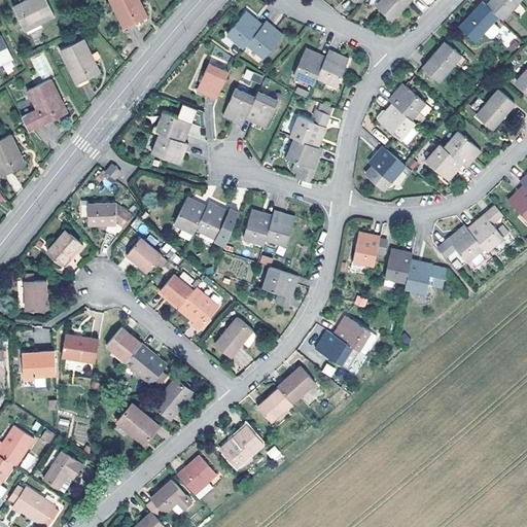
[(26,0),(22,2),(13,6),(25,29),(54,14),(46,0),(26,0)]
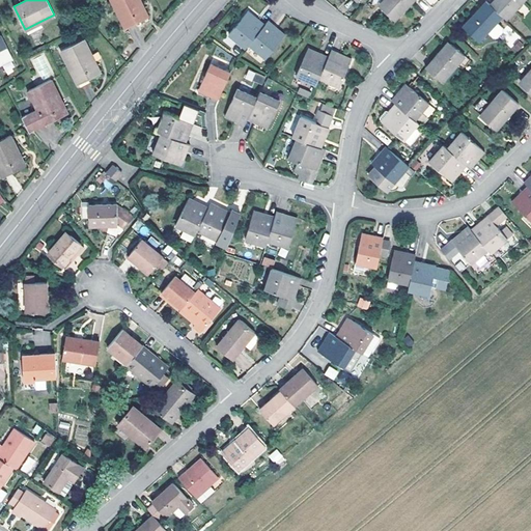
[(139,0),(111,0),(124,26),(147,15),(139,0)]
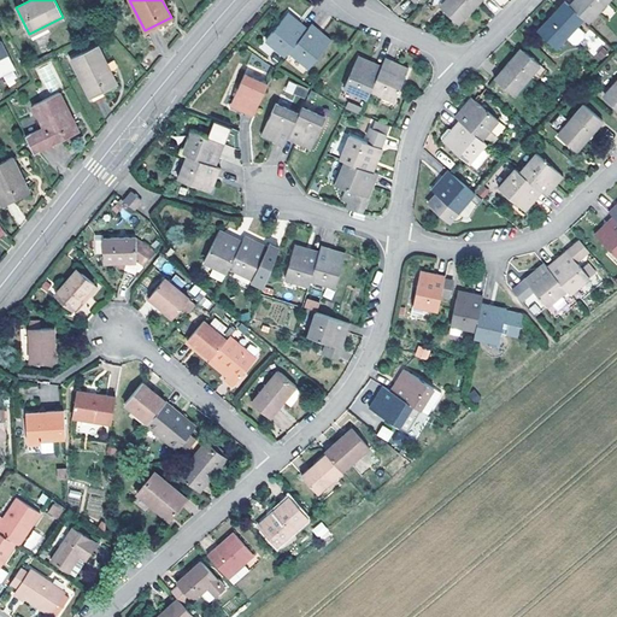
[(448,0),(442,9),(457,23),(479,0),(448,0)]
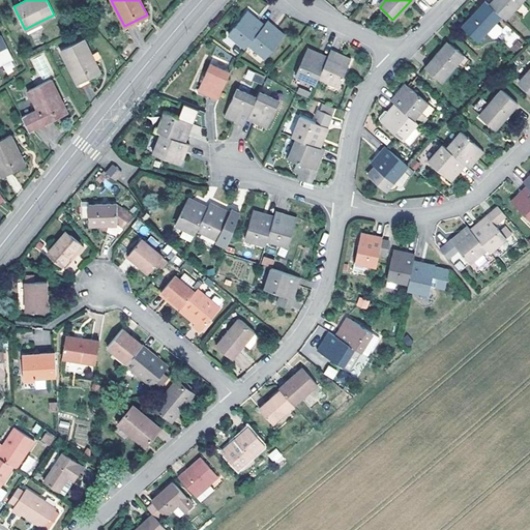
[(492,0),(489,4),(501,16),(504,19),(522,0),(492,0)]
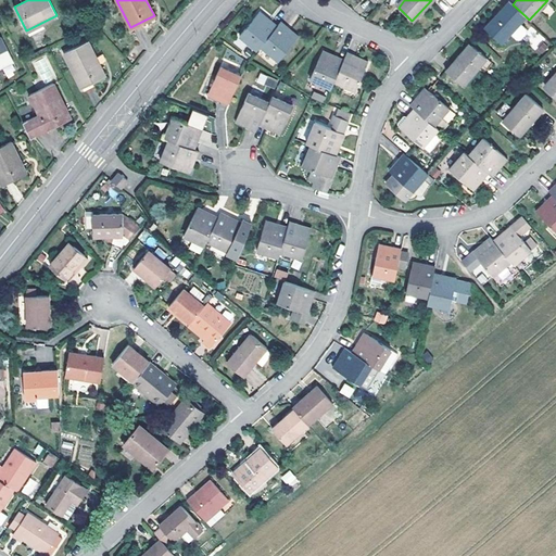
[(513,4),(508,1),(494,15),(497,19),(485,30),(500,43),(509,33),(517,40),(527,30),(519,23),(526,16),(513,4)]
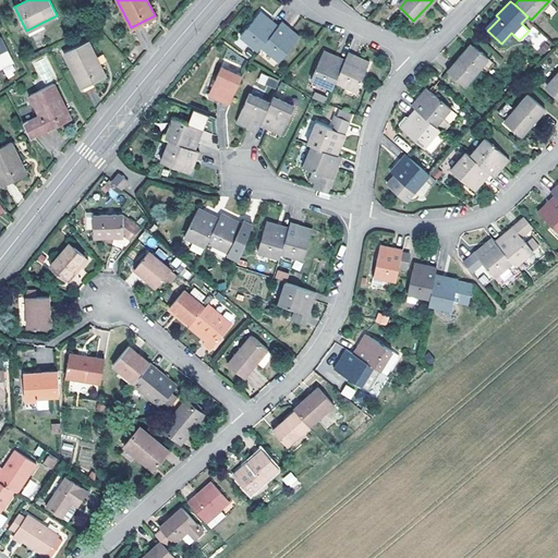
[(259,10),(257,13),(269,23),(271,21),(259,10)]
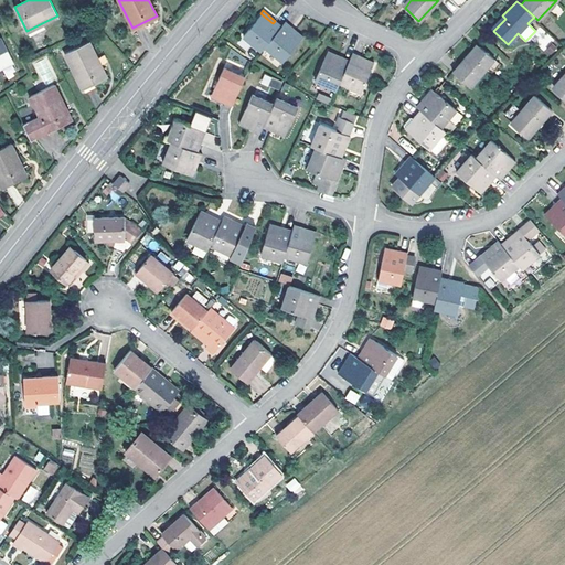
[(260,51),(264,46),(281,27),(275,21),(273,23),(260,13),(243,35),(260,51)]
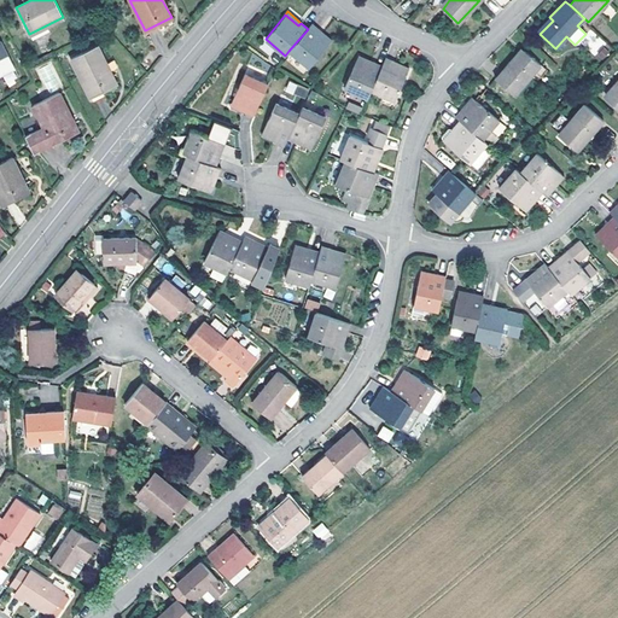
[(308,29),(289,51),(308,68),(327,44),(316,35),(314,33),(318,29),(312,24),(308,29)]
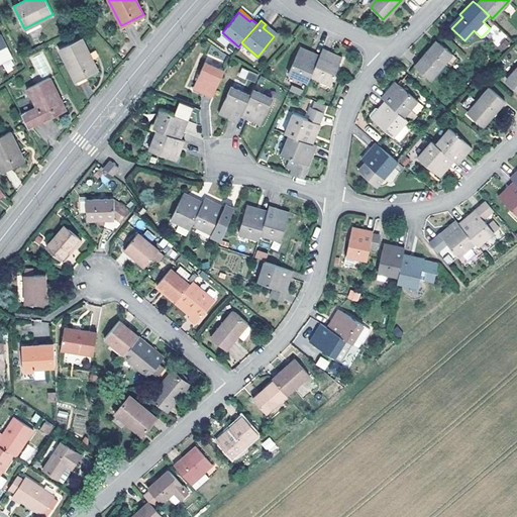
[(265,29),(274,36),(277,33),(266,24),(263,27),(265,29)]
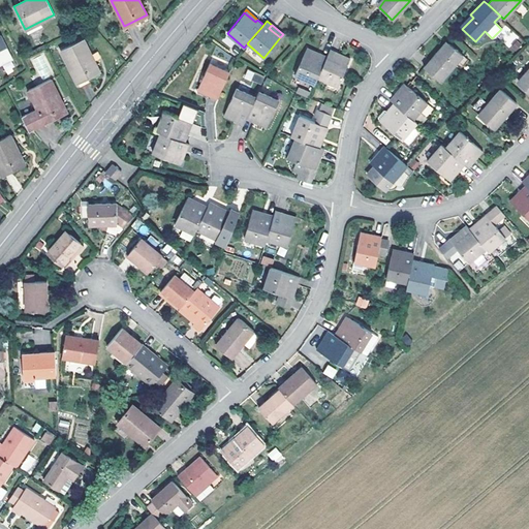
[(516,52),(523,41),(504,27),(497,37),(516,52)]
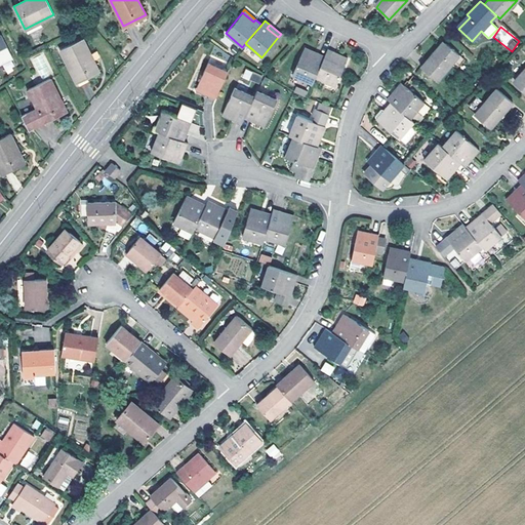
[(0,35),(0,63),(12,57),(1,35),(0,35)]
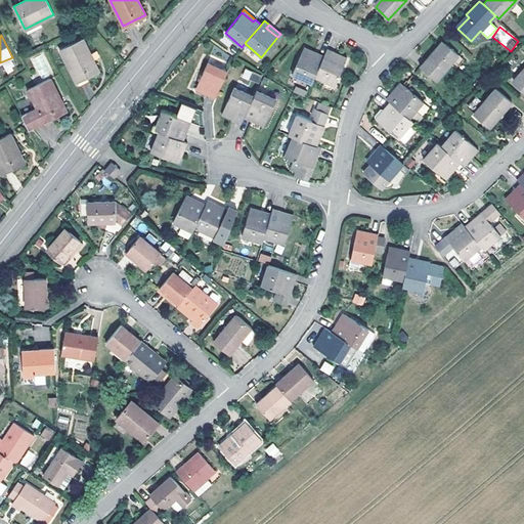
[(82,38),(60,49),(76,82),(98,71),(82,38)]
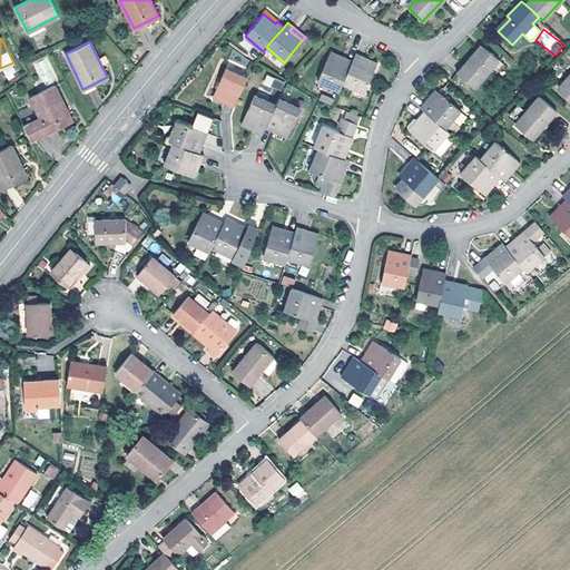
[(474,88),(499,59),(484,46),(472,59),(470,57),(455,72),(474,88)]
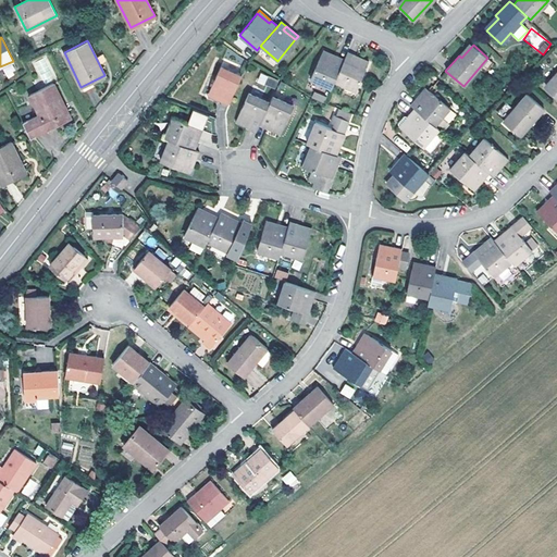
[(323,50),(321,53),(333,59),(335,60),(337,57),(323,50)]
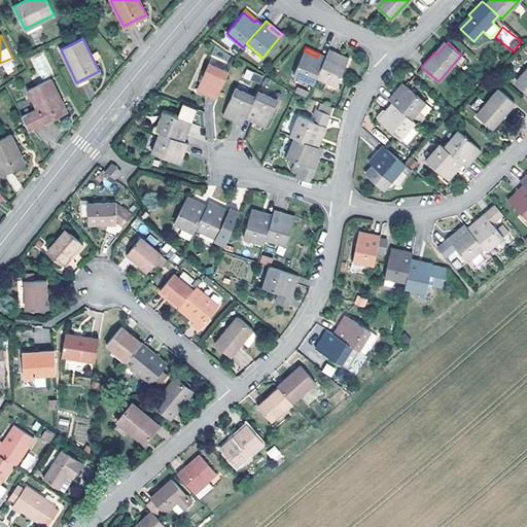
[(326,57),(317,76),(337,85),(347,62),(336,57),(334,56),(336,51),(329,48),(326,57)]
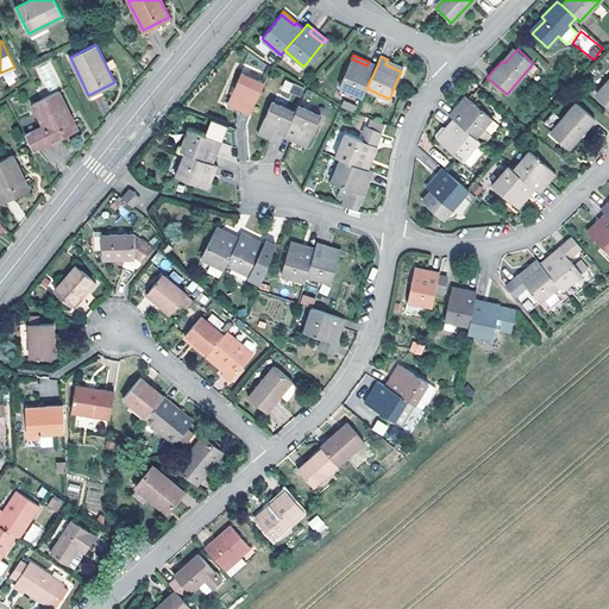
[(362,98),(366,88),(377,66),(369,62),(366,66),(364,64),(351,58),(339,87),(362,98)]
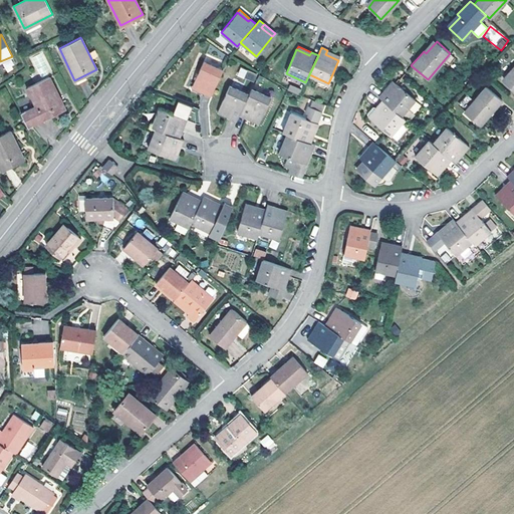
[(327,55),(338,60),(340,56),(327,50),(325,54),(327,55)]
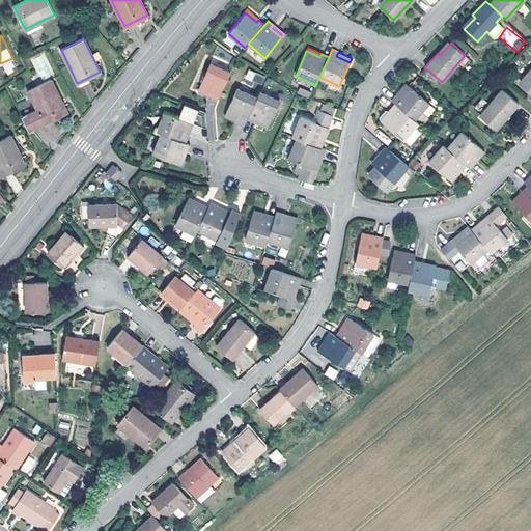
[(211,96),(218,100),(230,72),(211,62),(199,87),(213,92),(211,96)]
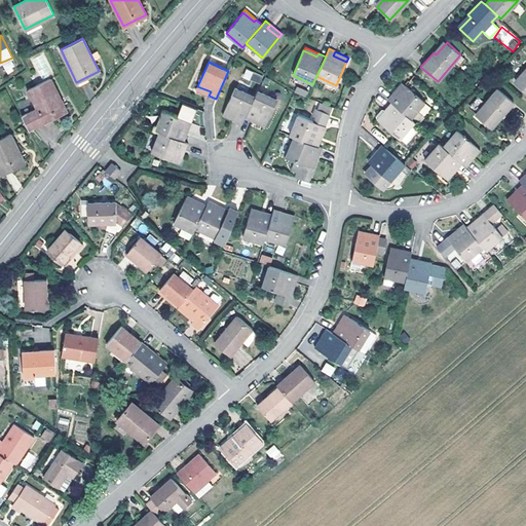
[(525,92),(525,67),(524,70),(525,72),(516,83),(525,92)]
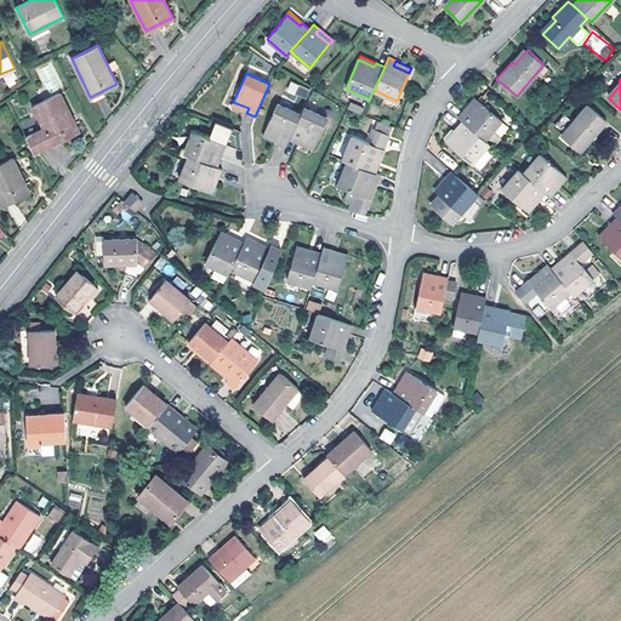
[(286,92),(307,100),(311,89),(290,81),(286,92)]
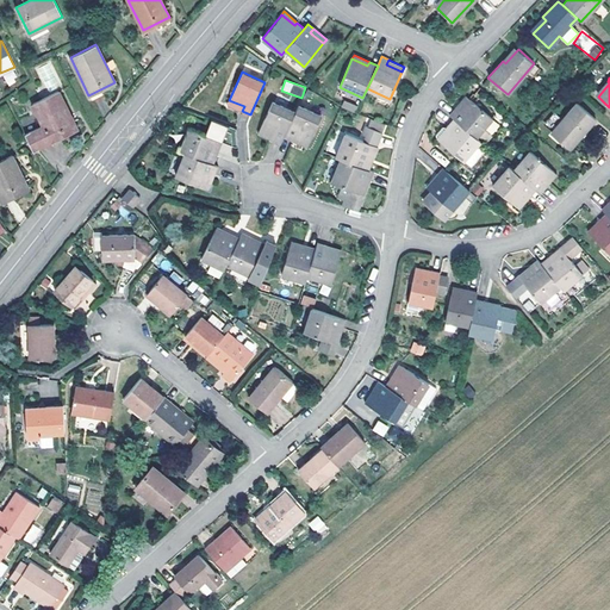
[(58,91),(32,104),(51,142),(78,129),(58,91)]
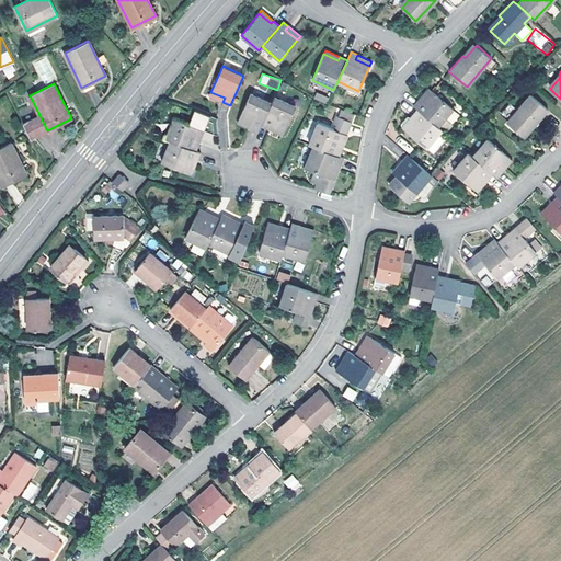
[(428,88),(419,99),(421,101),(423,99),(431,90),(428,88)]
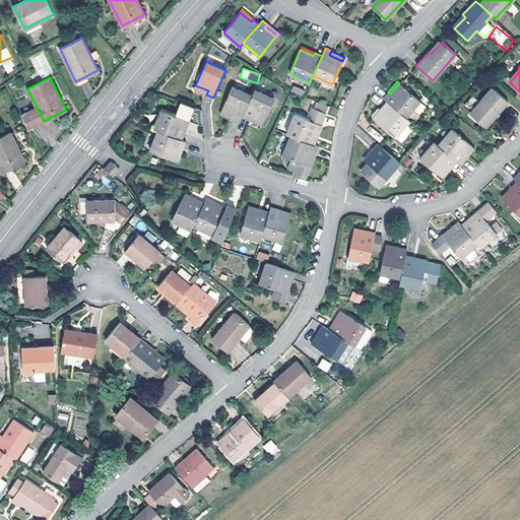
[(382,96),(386,101),(405,117),(419,101),(399,83),(392,91),(390,93),(388,91),(382,96)]
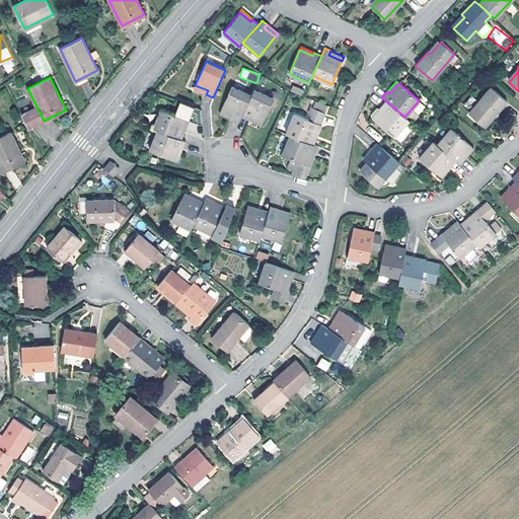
[(193,89),(206,94),(208,90),(195,85),(193,89)]
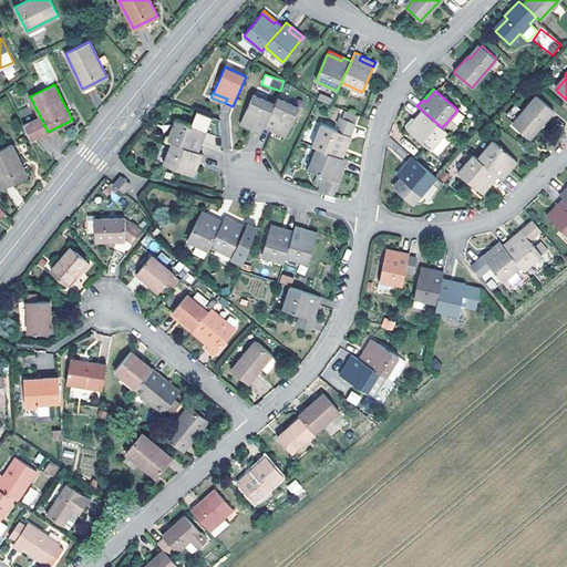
[(264,127),(275,103),(254,93),(241,120),(253,125),(256,126),(254,130),(260,133),(264,127)]
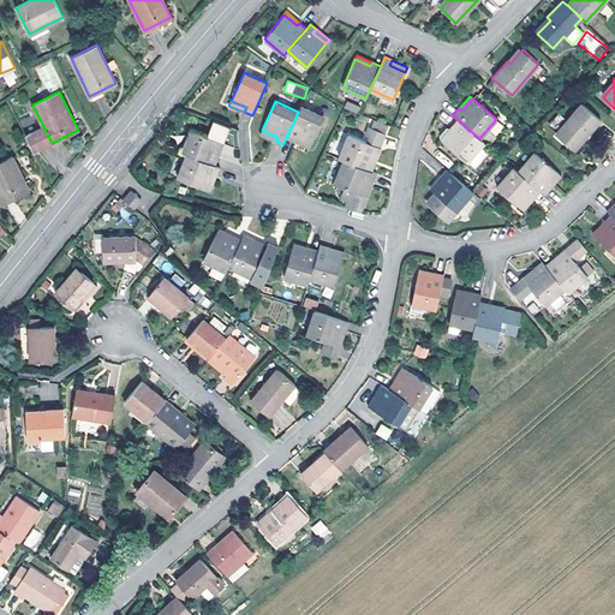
[(360,105),(353,101),(350,108),(358,112),(360,105)]
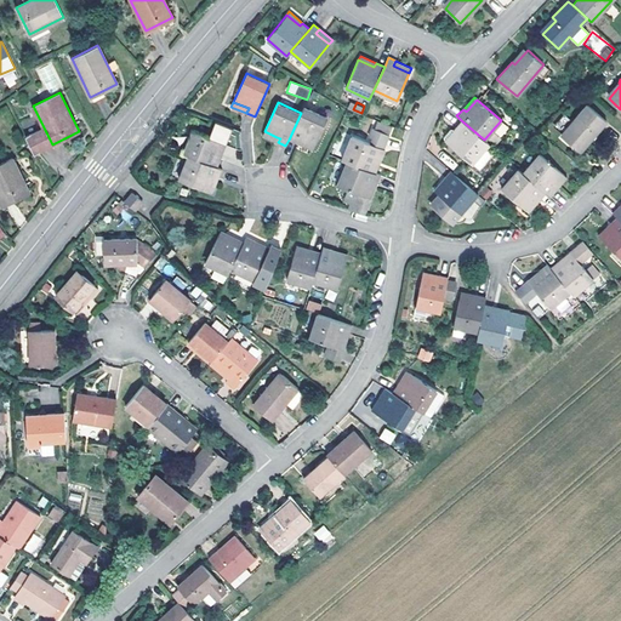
[(579,152),(605,120),(586,104),(571,121),(575,124),(563,137),(579,152)]
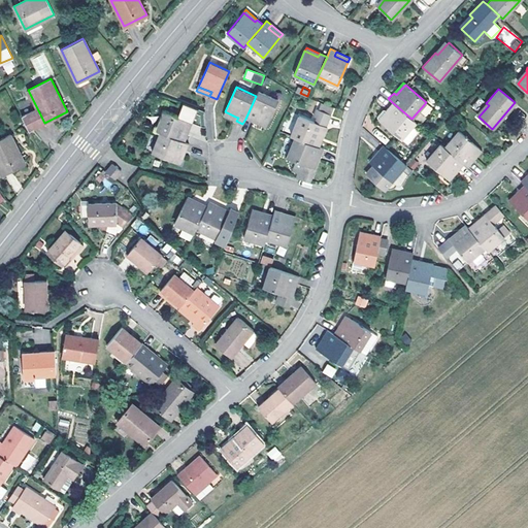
[(258,91),(256,96),(245,119),(253,122),(254,118),(267,124),(278,100),(258,91)]
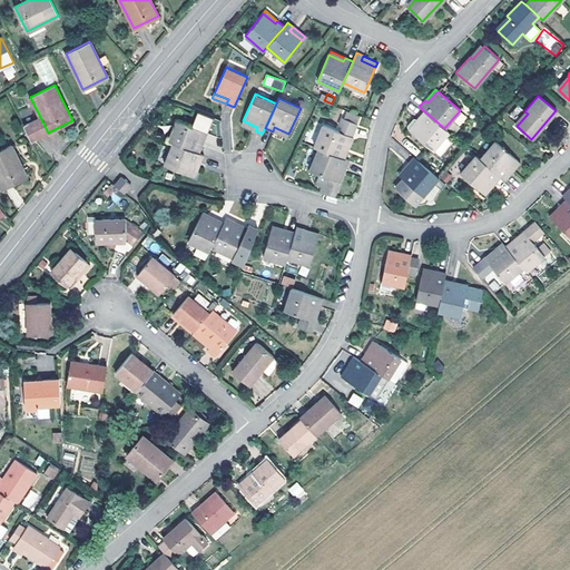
[(444,128),(423,110),(418,117),(416,119),(415,118),(413,118),(406,126),(406,128),(409,128),(411,131),(433,149),(449,131),(444,128)]
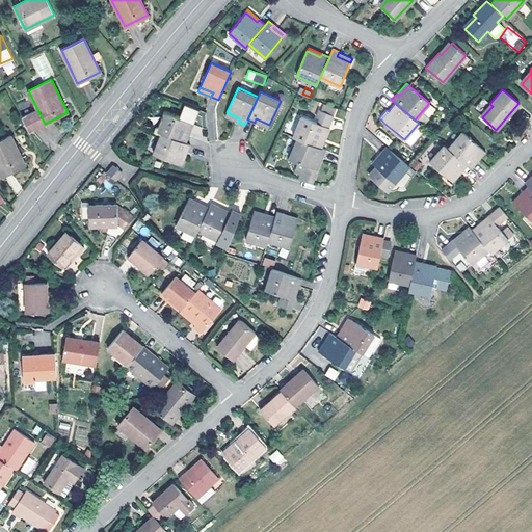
[(292,137),(296,138),(321,149),(324,141),(320,139),(321,137),(325,126),(328,127),(333,115),(318,110),(316,116),(318,117),(316,123),(300,116),(292,137)]
